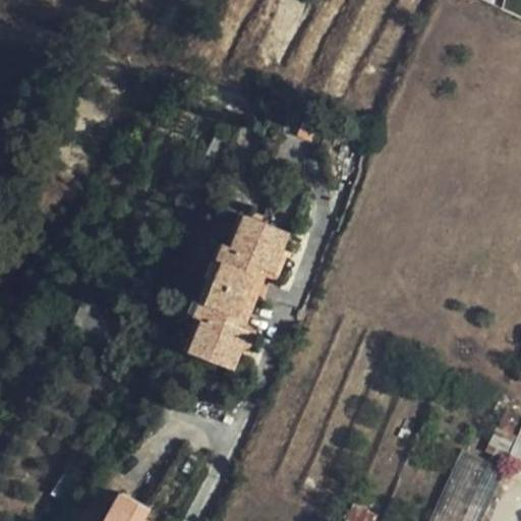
[(274,273),(289,233),(245,216),(234,247),(224,244),(196,316),(204,321),(190,353),(234,371),(249,332),(238,327),(263,268),(274,273)]
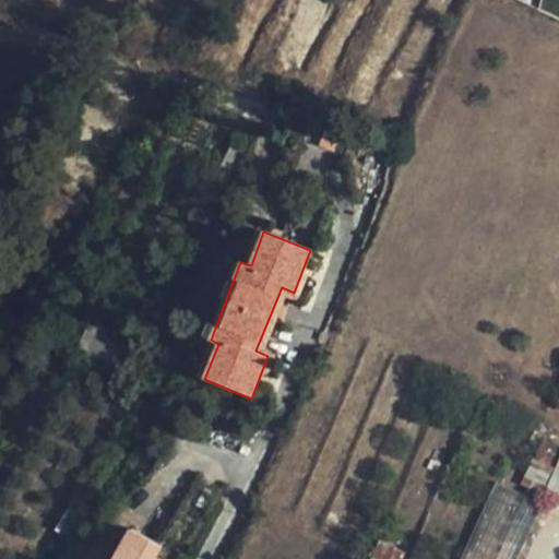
[(106,366),(120,332),(102,324),(88,358),(106,366)]
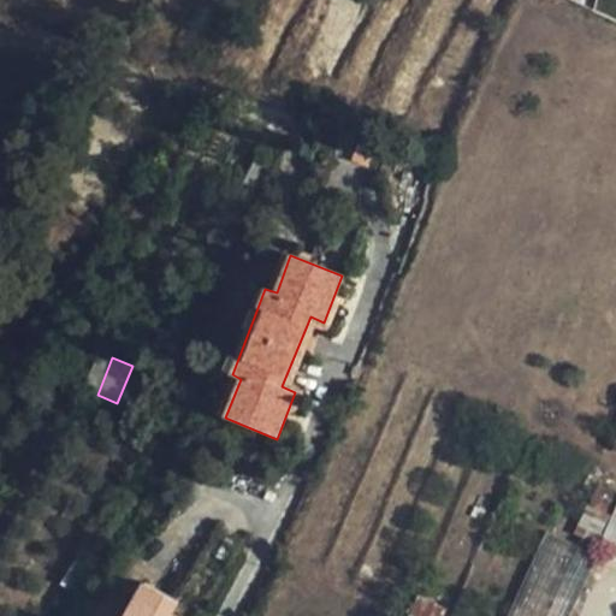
[(615,511),(614,517),(588,507),(576,534),(615,551),(615,511)]
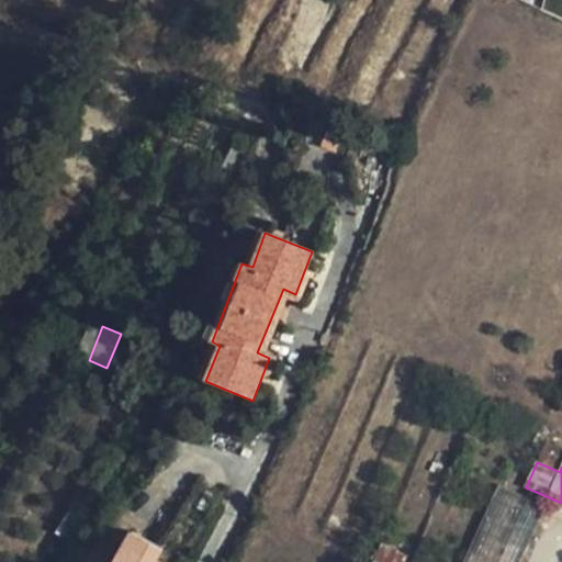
[(519,561),(544,508),(498,487),(464,561),(519,561)]
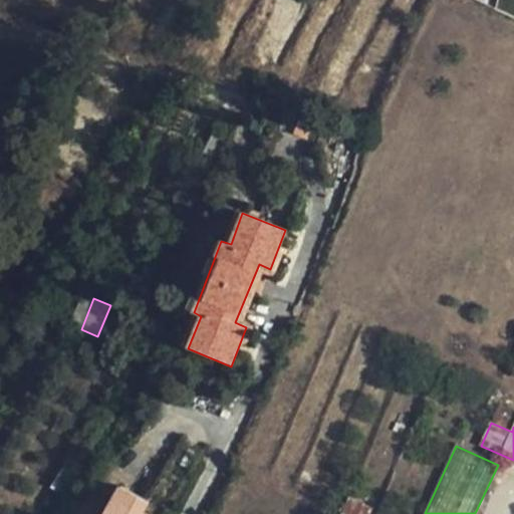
[(145,513),(144,513),(150,502),(121,488),(106,513),(145,513)]
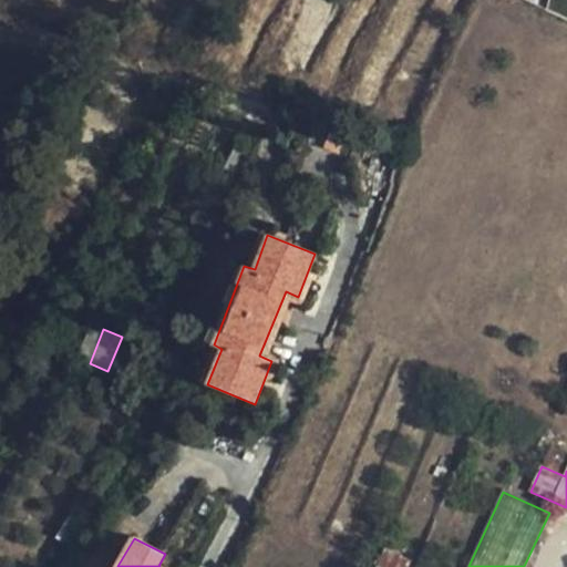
[(384,549),(375,566),(409,566),(412,563),(384,549)]
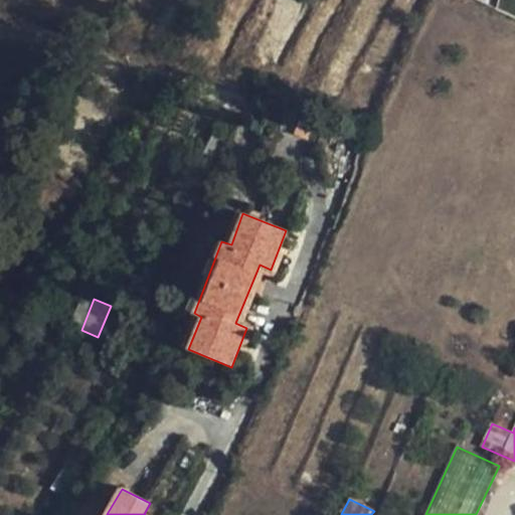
All buildings are outlined.
